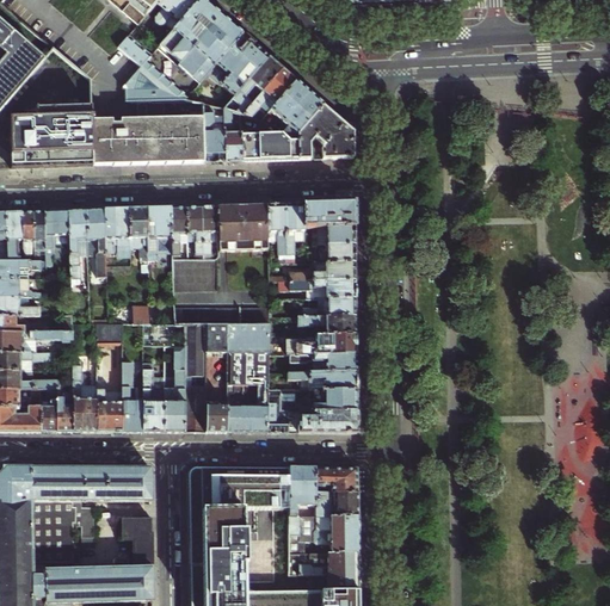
[(114,0),(139,22),(158,0),(114,0)]
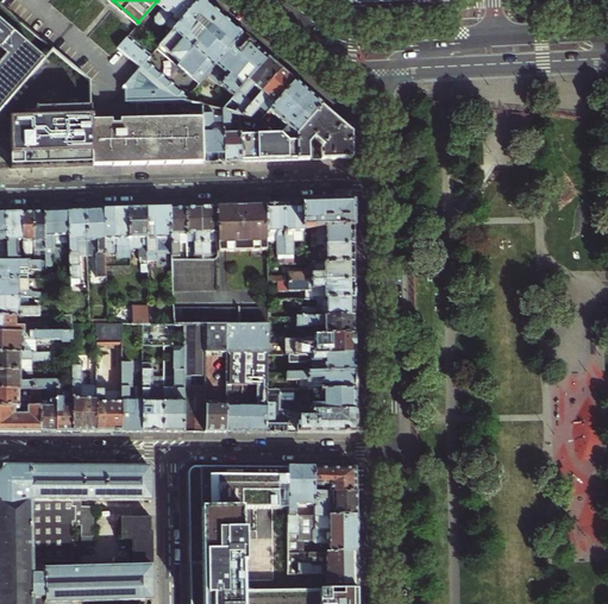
[(157,0),(163,6),(156,14),(155,18),(160,21),(163,21),(170,12),(180,20),(196,0),(157,0)]
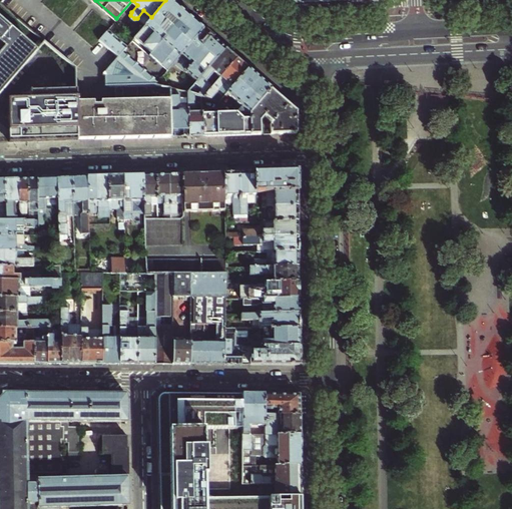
[(152,50),(186,11),(178,4),(173,0),(165,0),(151,17),(135,35),(152,50)]
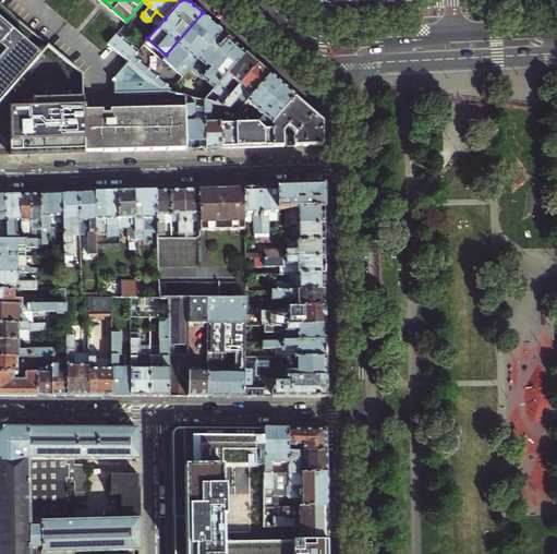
[(190,64),(221,28),(213,21),(203,12),(166,55),(164,58),(182,73),(190,64)]
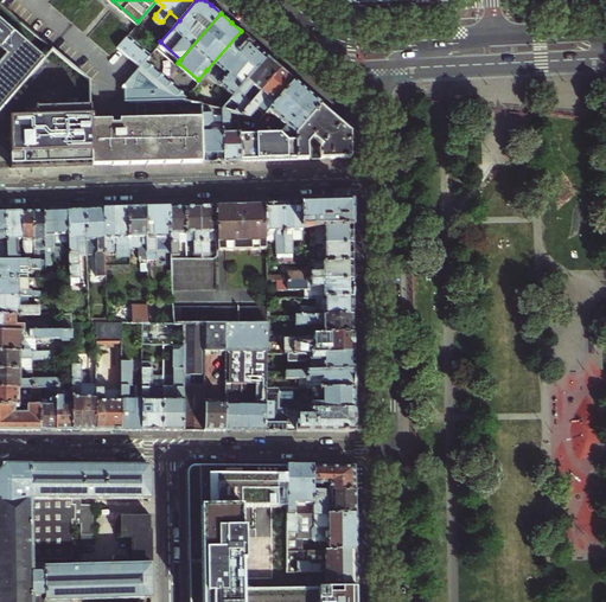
[(0,15),(0,111),(46,57),(0,15)]
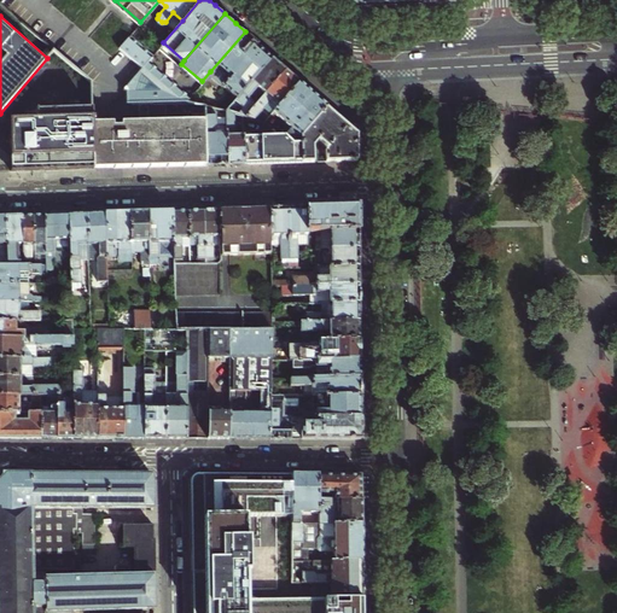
[(237,94),(272,54),(260,44),(245,31),(210,71),(237,94)]
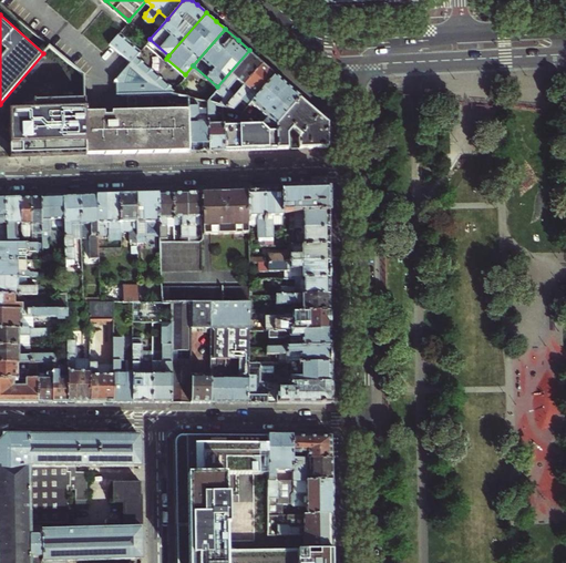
[(136,54),(141,49),(120,30),(111,41),(132,59),(136,54)]
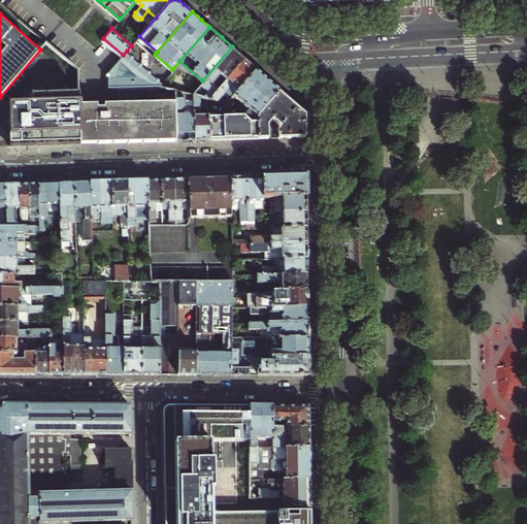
[(238,53),(232,46),(202,80),(194,91),(201,93),(210,96),(220,86),(212,79),(221,71),(227,76),(244,57),(238,53)]
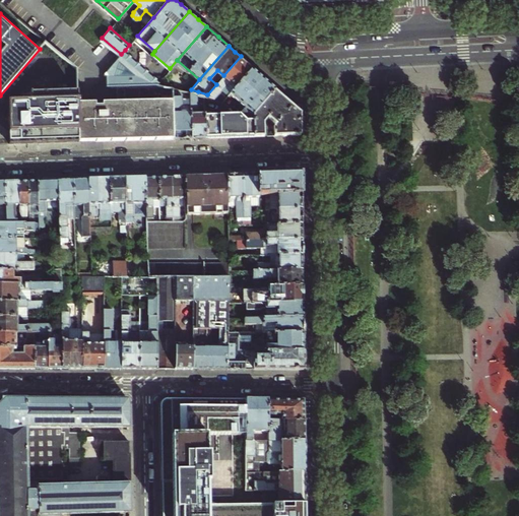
[(136,72),(142,65),(125,50),(121,54),(108,69),(109,73),(136,72)]
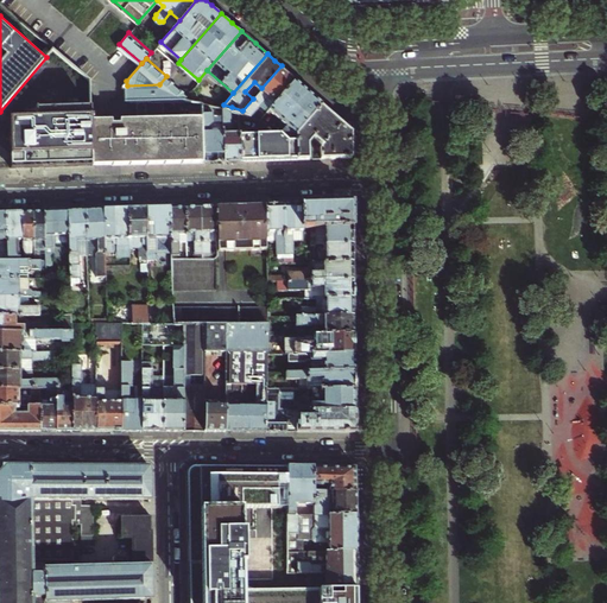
[(288,71),(282,65),(261,88),(253,99),(242,110),(252,113),(261,102),(269,108),(270,106),(295,77),(288,71)]
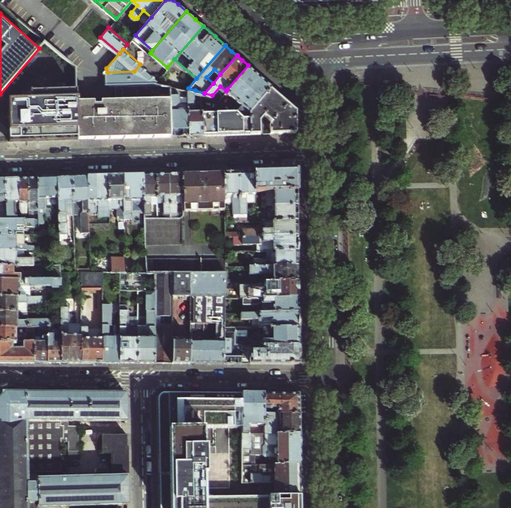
[(157,79),(140,64),(134,71),(125,81),(154,80),(156,81),(157,79)]
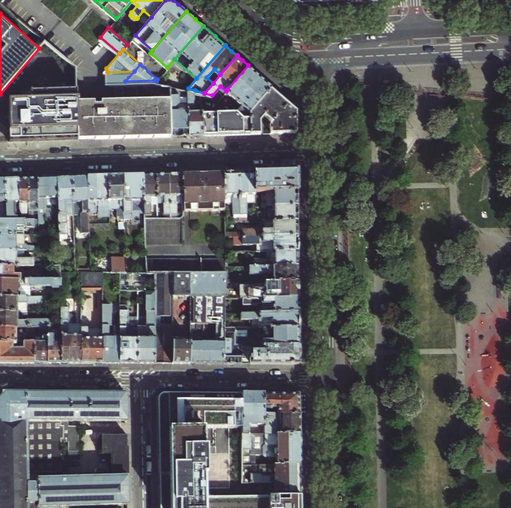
[(260,75),(248,65),(227,89),(243,103),(251,109),(251,108),(271,85),(260,75)]
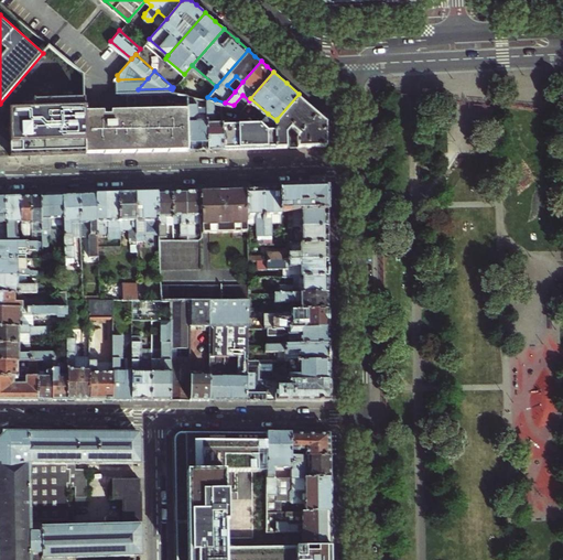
[(138,89),(148,78),(118,79),(118,90),(138,89)]
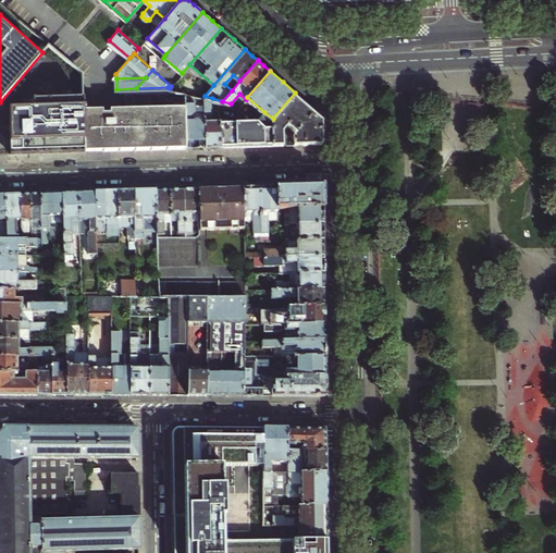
[(123,147),(188,146),(186,91),(170,88),(168,87),(136,88),(116,89),(102,89),(103,106),(84,107),(86,148),(115,148),(123,147)]
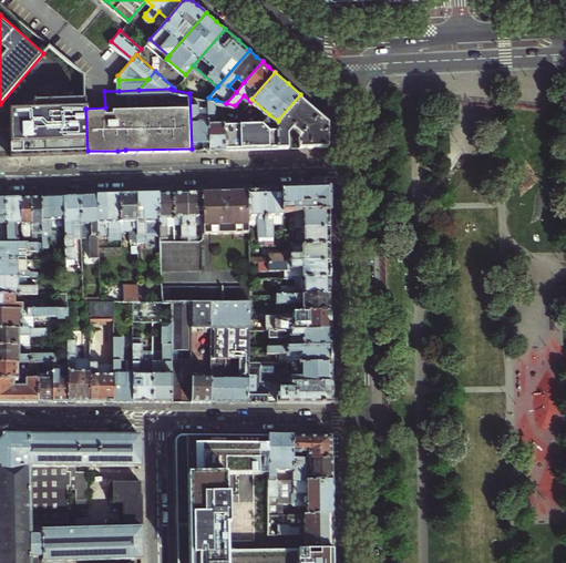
[(198,95),(189,93),(192,149),(198,147),(211,147),(209,111),(199,111),(198,95)]
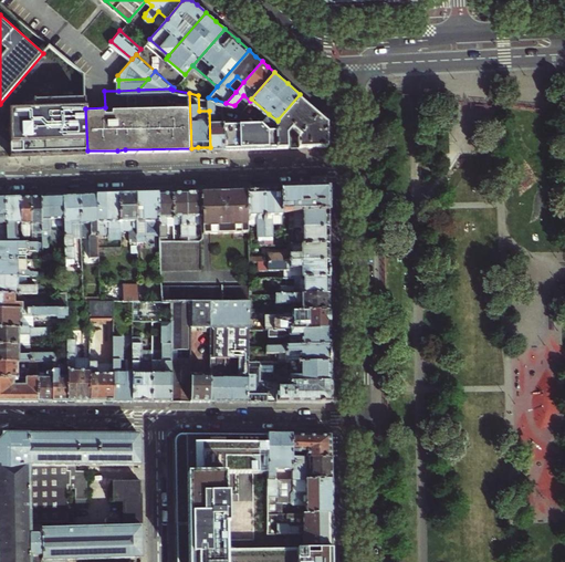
[(301,145),(328,144),(328,120),(323,115),(314,106),(300,94),(278,120),(278,121),(279,145),(290,145),(289,131),(293,125),(301,132),(301,133),(301,145)]
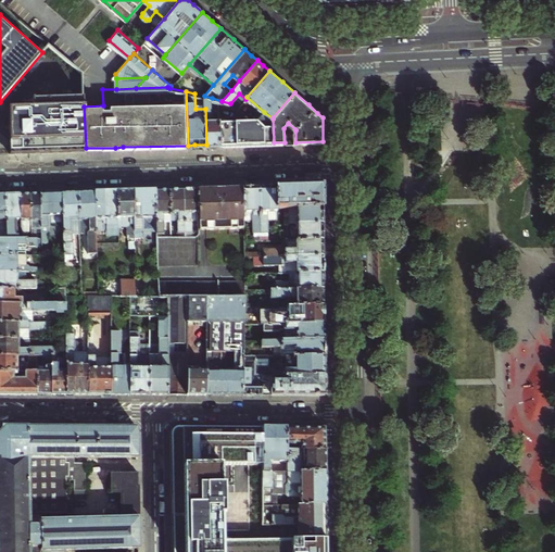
[(84,107),(84,93),(26,96),(26,103),(10,104),(11,150),(33,150),(86,148),(84,107)]
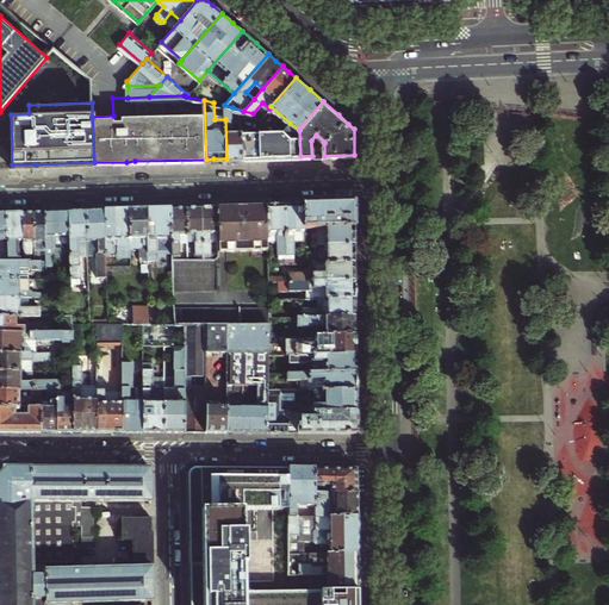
[(232,107),(224,105),(225,119),(227,158),(232,158),(243,158),(242,131),(241,119),(234,120),(232,107)]
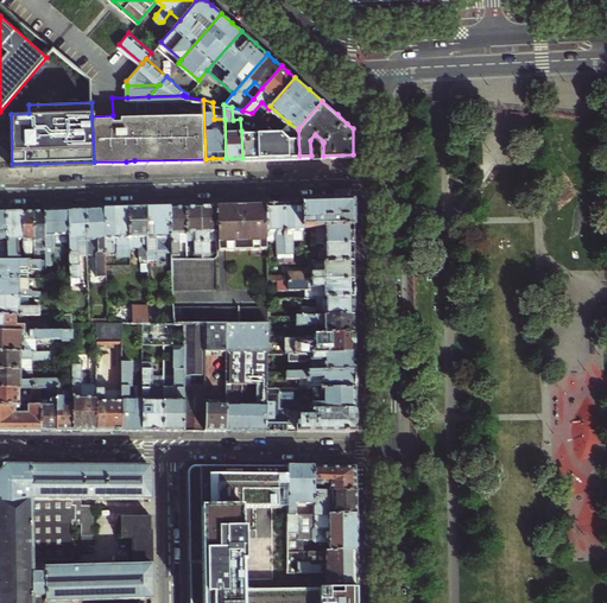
[(282,129),(241,131),(242,158),(278,157),(299,156),(298,129),(289,122),(282,129)]
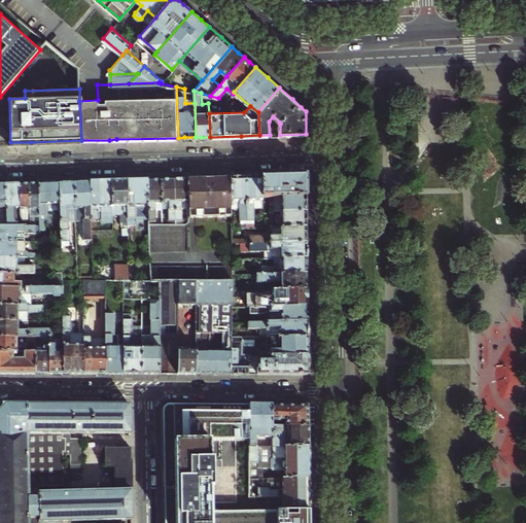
[(261,194),(269,194),(305,194),(305,183),(305,173),(261,174),(261,194)]
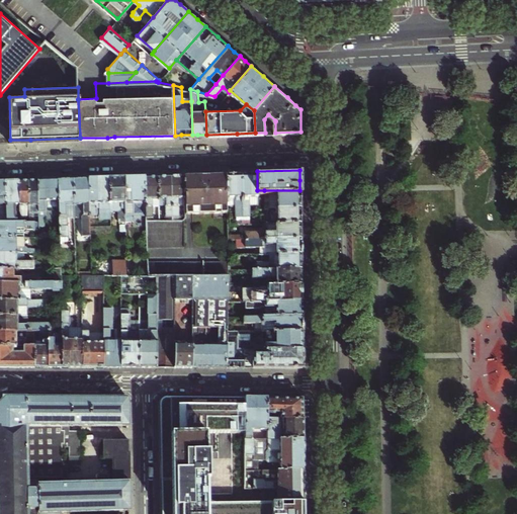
[(244,222),(242,171),(234,172),(226,172),(227,203),(236,203),(236,215),(237,215),(237,222),(244,222)]
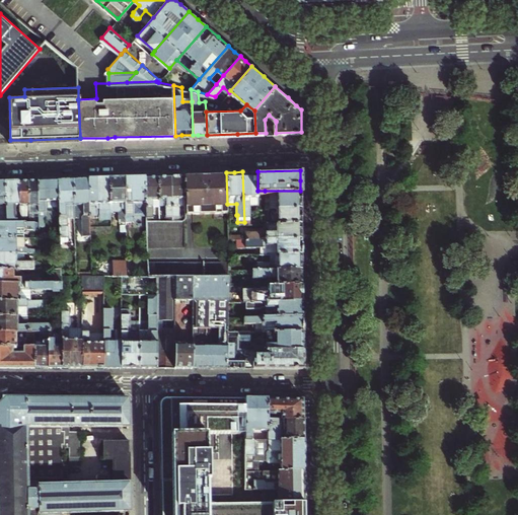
[(250,171),(242,171),(244,222),(250,222),(250,203),(257,203),(257,191),(257,171),(250,171)]
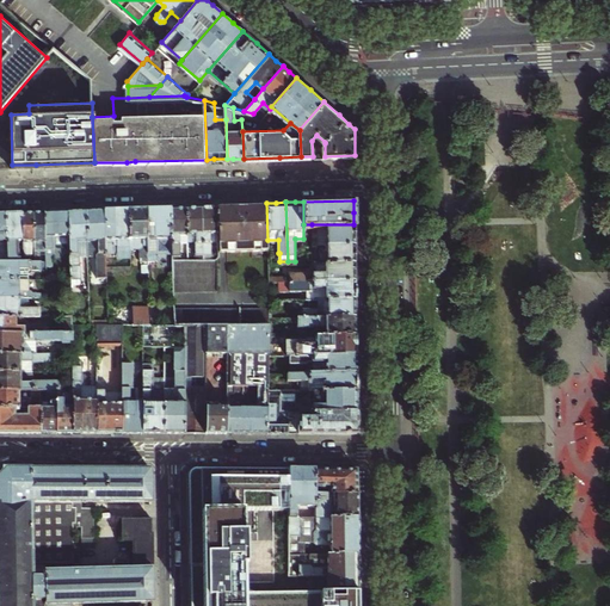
[(217,204),(219,237),(219,249),(269,247),(267,240),(266,203),(251,203),(225,204),(217,204)]
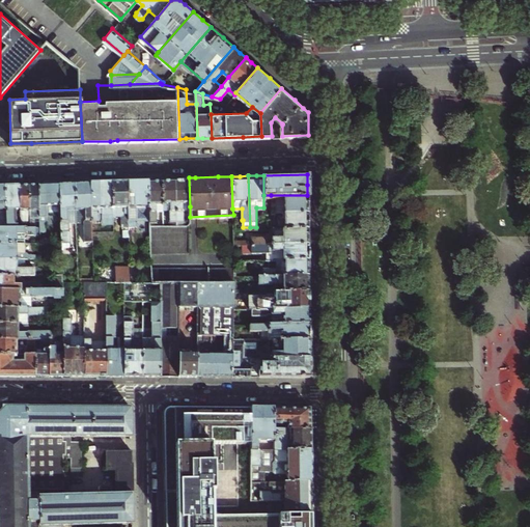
[(183,178),(175,178),(176,223),(187,222),(187,218),(184,218),(183,206),(190,206),(189,177),(183,178)]
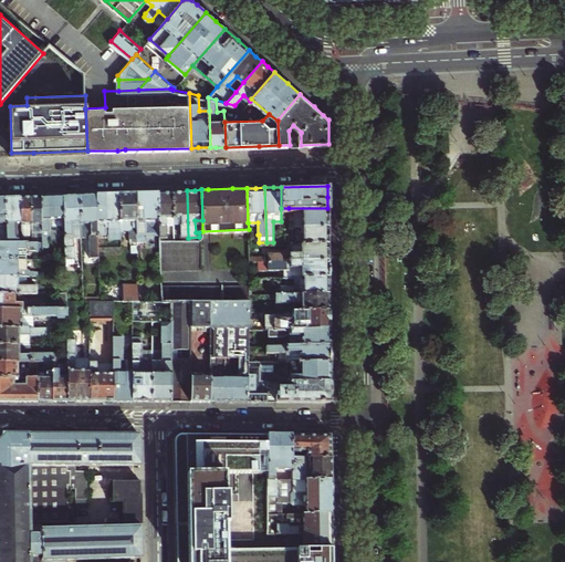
[(167,190),(159,191),(160,233),(160,238),(164,238),(164,233),(167,233),(167,221),(174,221),(173,190),(167,190)]
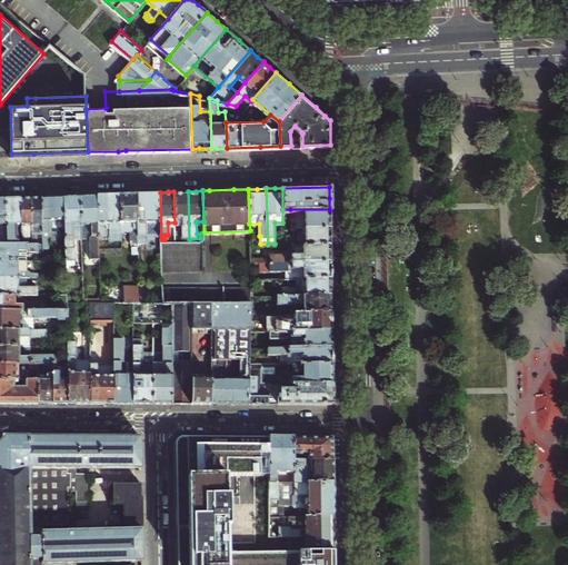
[(182,191),(173,191),(175,222),(181,222),(182,235),(180,235),(180,238),(189,239),(188,191),(182,191)]
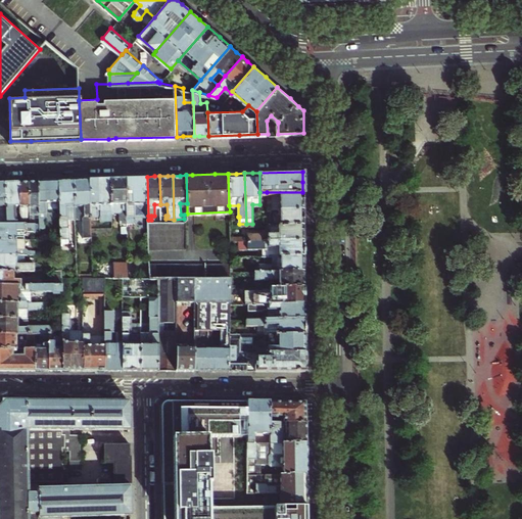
[(100,178),(89,178),(90,215),(98,215),(98,218),(111,218),(111,213),(119,213),(120,224),(124,223),(124,227),(127,227),(127,221),(126,177),(120,178),(100,178)]
